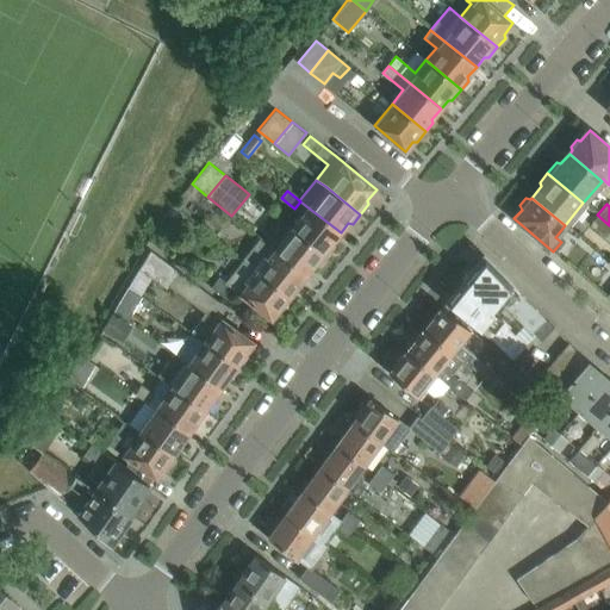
[(341,232),(306,206),(290,229),(325,257),(334,247),(332,243),(341,232)]
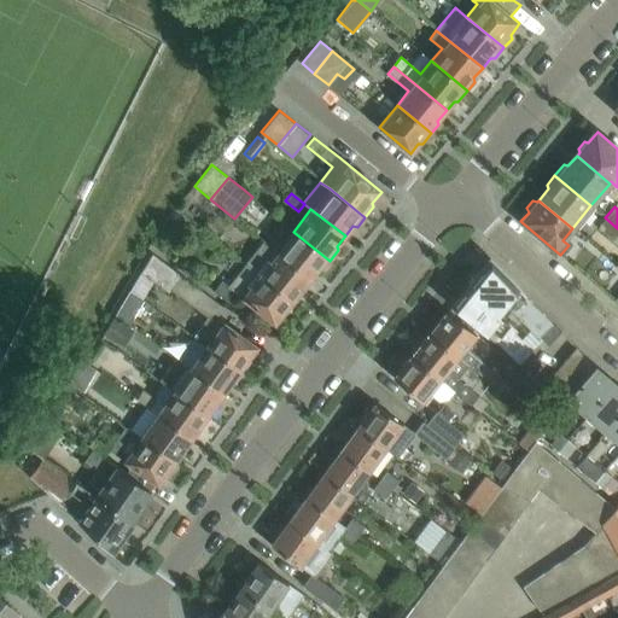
[(617,228),(605,217),(596,228),(611,242),(617,233),(617,228)]
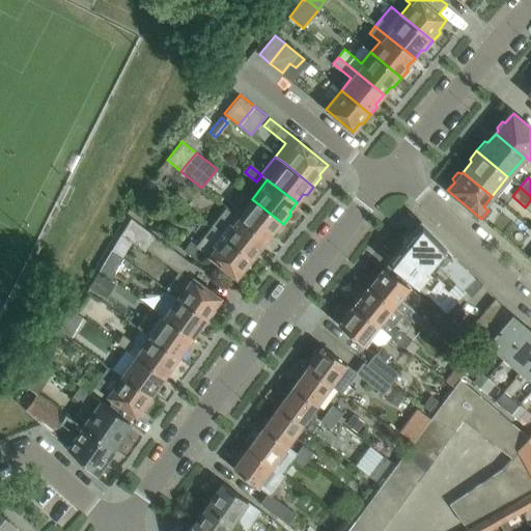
[(252,199),(238,217),(266,241),(273,232),(276,232),(283,224),(252,199)]
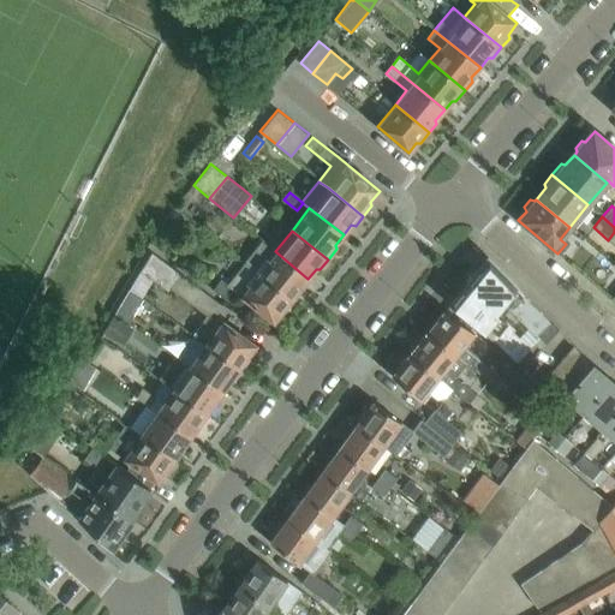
[(275,251),(262,239),(244,263),(293,302),(300,293),(299,288),(308,279),(275,251)]
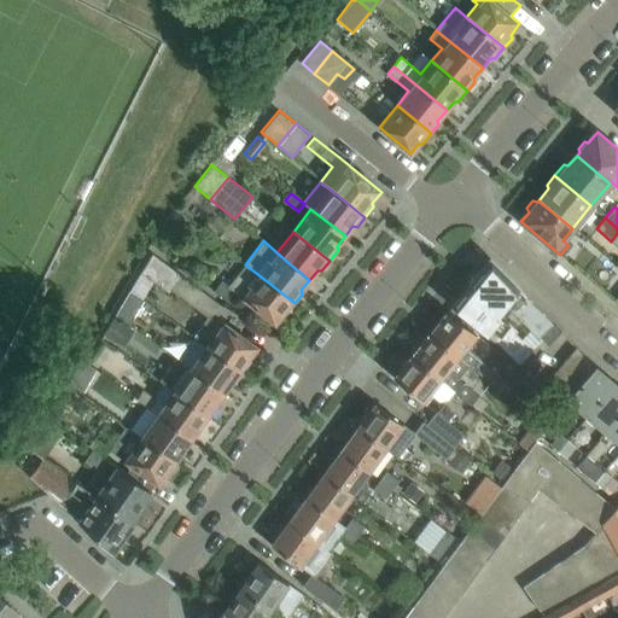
[(617,248),(614,244),(602,254),(614,270),(617,267),(617,248)]
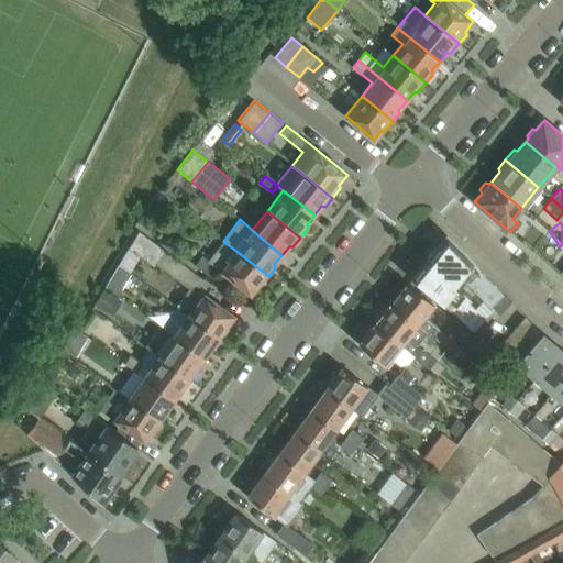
[(234,316),(202,293),(202,294),(197,289),(203,279),(139,230),(129,247),(153,266),(156,263),(189,288),(175,307),(221,340),(228,330),(227,326),(234,316)]
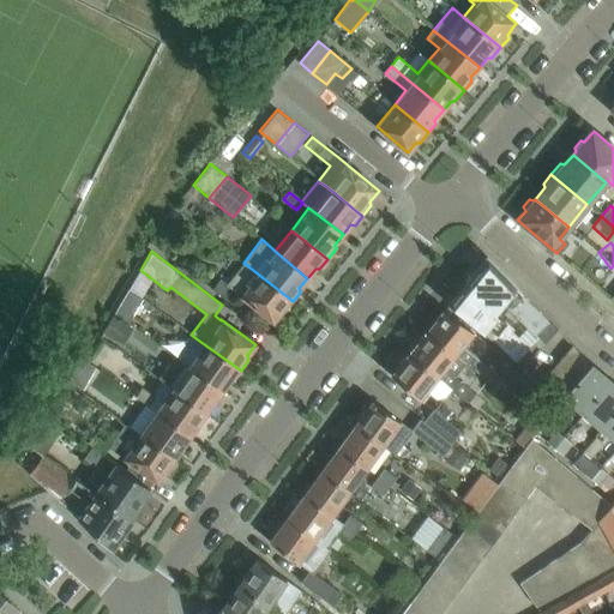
[(529,349),(528,348),(537,338),(545,344),(557,330),(486,257),(473,275),(469,275),(464,281),(464,284),(461,289),(501,320),(501,323),(528,350),(529,349)]
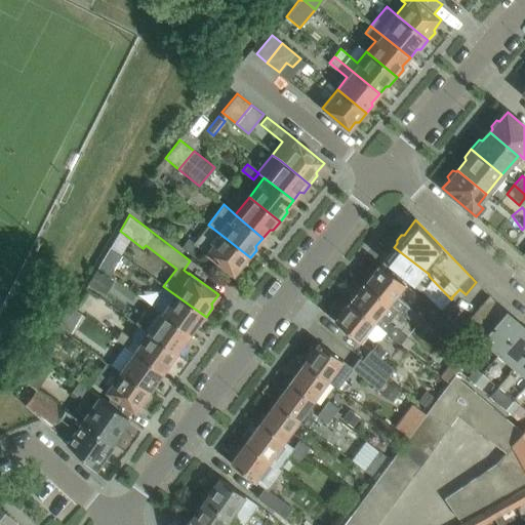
[(250,257),(208,225),(194,241),(189,237),(182,246),(197,258),(203,250),(205,252),(204,252),(233,275),(240,266),(243,267),(250,257)]
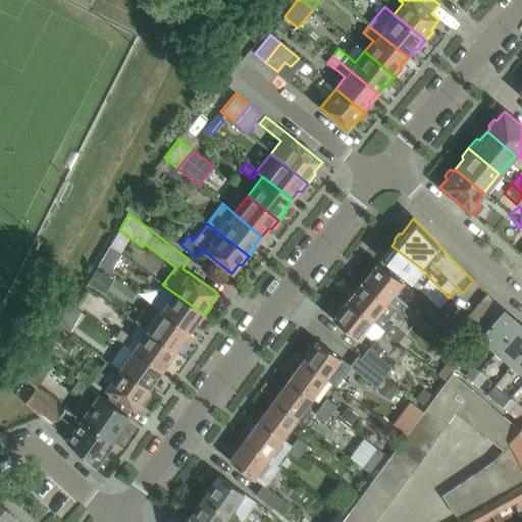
[(120,254),(110,246),(109,246),(98,265),(109,273),(120,254)]
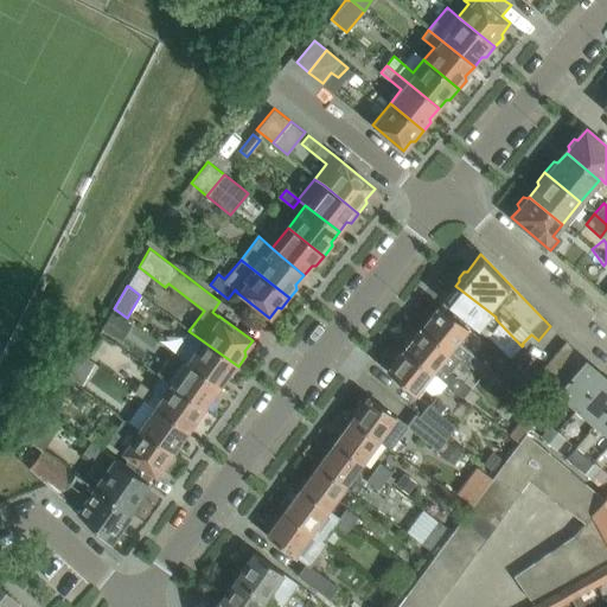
[(496,317),(455,286),(443,302),(484,336),(510,359),(522,346),(496,319),(496,317)]
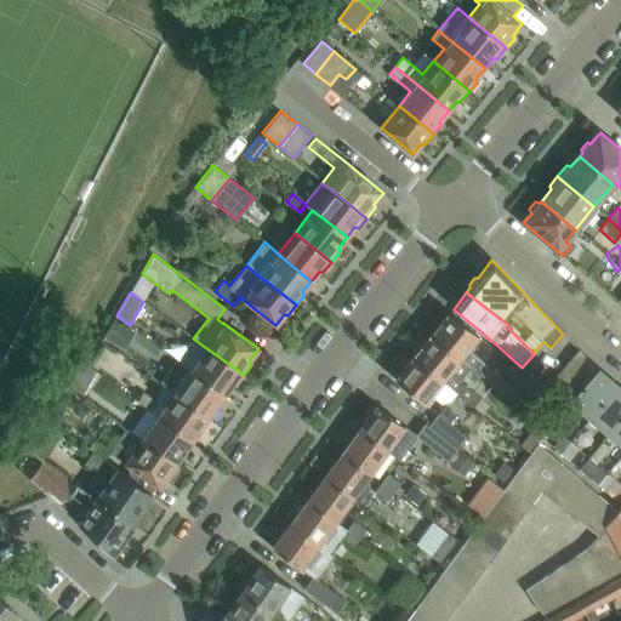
[(477,336),(449,313),(431,337),(459,359),(469,369),(503,394),(510,387),(480,363),(482,362),(467,349),(477,336)]
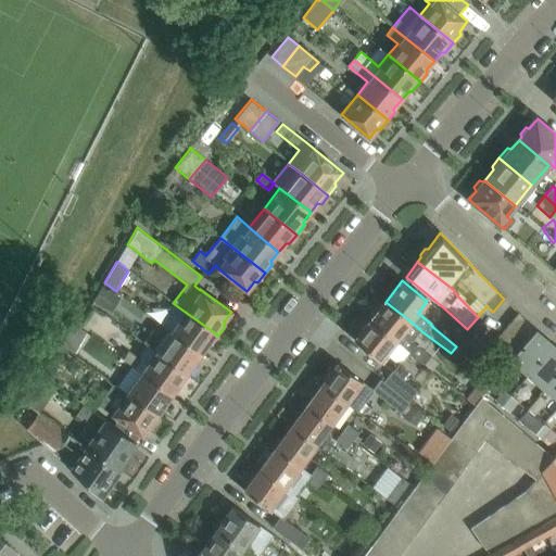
[(411,321),(386,302),(369,321),(408,354),(408,353),(424,365),(429,357),(411,342),(420,330),(411,321)]
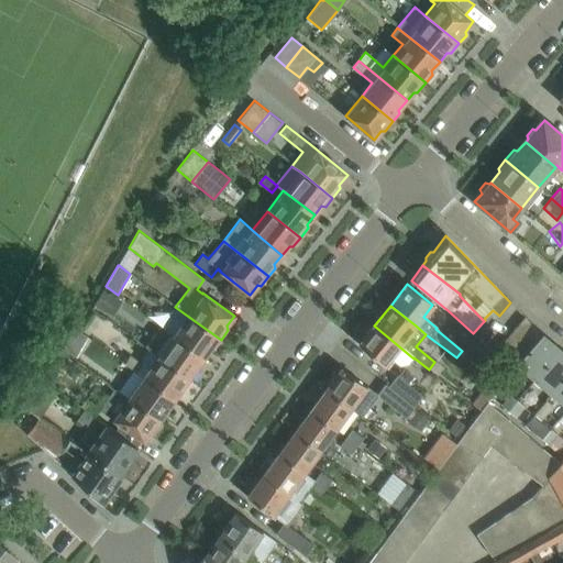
[(175,307),(159,328),(173,338),(202,360),(210,349),(214,349),(221,340),(175,307)]
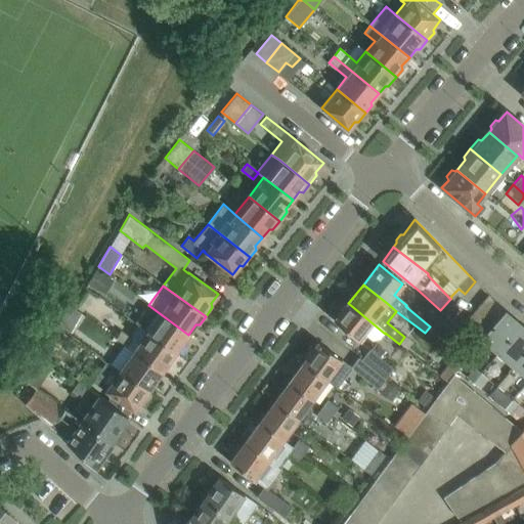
[(497,318),(504,311),(488,295),(480,304),(497,318)]
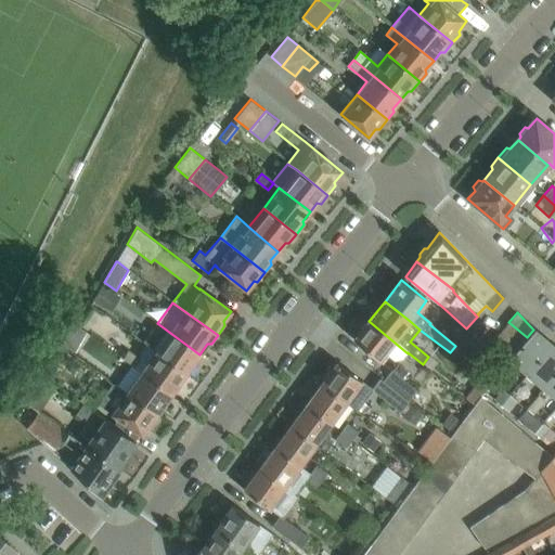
[(408,353),(369,321),(353,340),(381,363),(386,357),(392,362),(401,360),(408,353)]
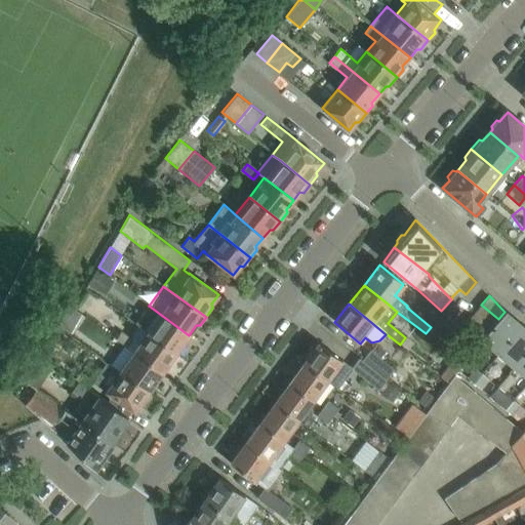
[(490,329),(498,319),(481,305),(473,315),(490,329)]
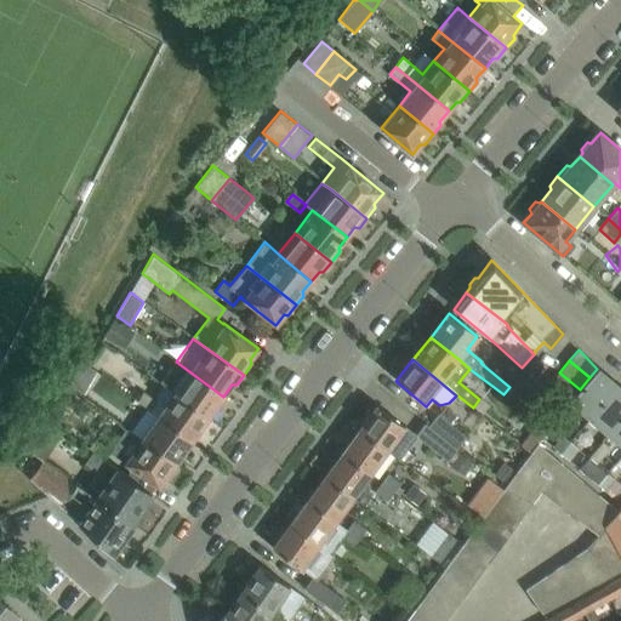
[(223,397),(191,372),(176,362),(160,385),(175,394),(210,420),(218,409),(217,405),(223,397)]
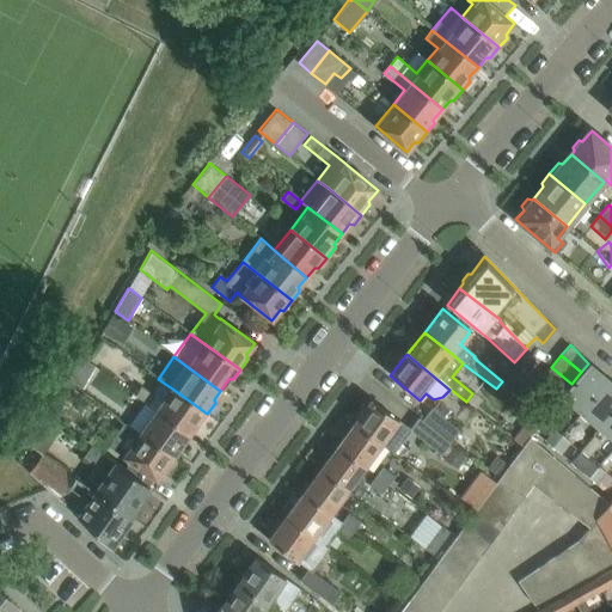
[(581,410),(607,379),(589,363),(588,363),(581,372),(571,384),(562,395),(581,410)]
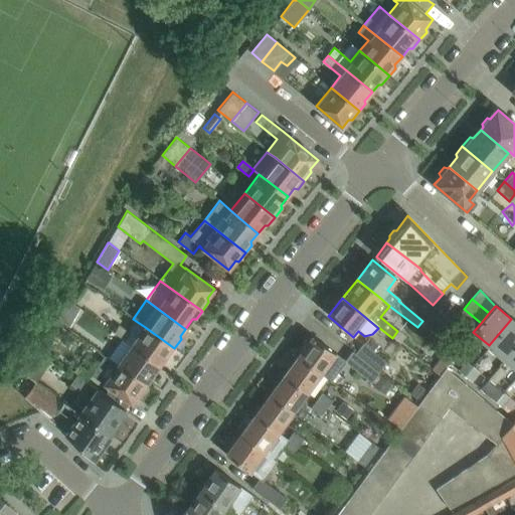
[(473,332),(481,323),(464,309),(456,318),(473,332)]
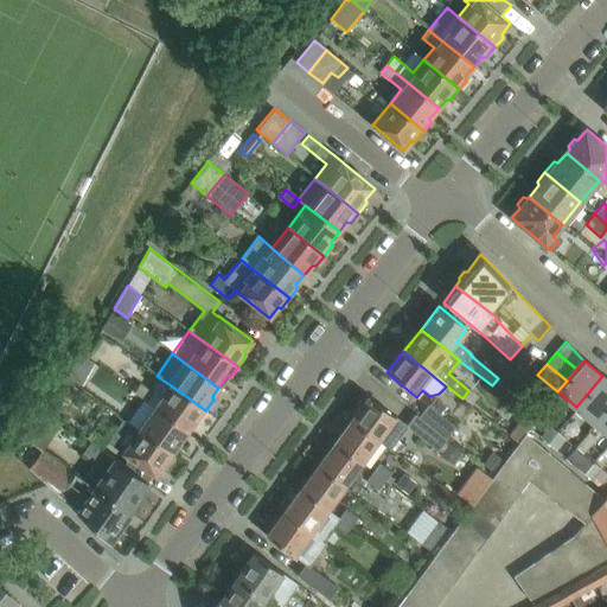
[(594,422),(606,407),(606,379),(602,376),(576,407),(588,416),(594,422)]
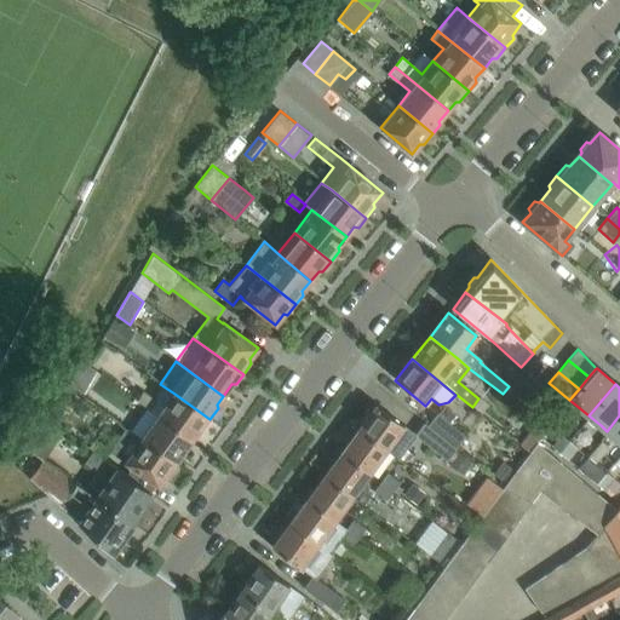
[(210,419),(174,394),(165,406),(143,390),(136,401),(150,412),(151,411),(159,415),(158,417),(191,440),(199,430),(202,430),(210,419)]
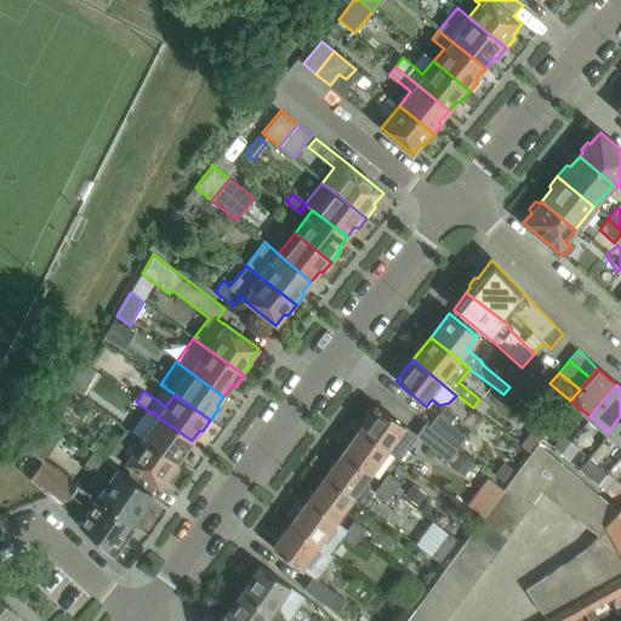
[(151,412),(136,402),(131,409),(144,420),(151,412)]
